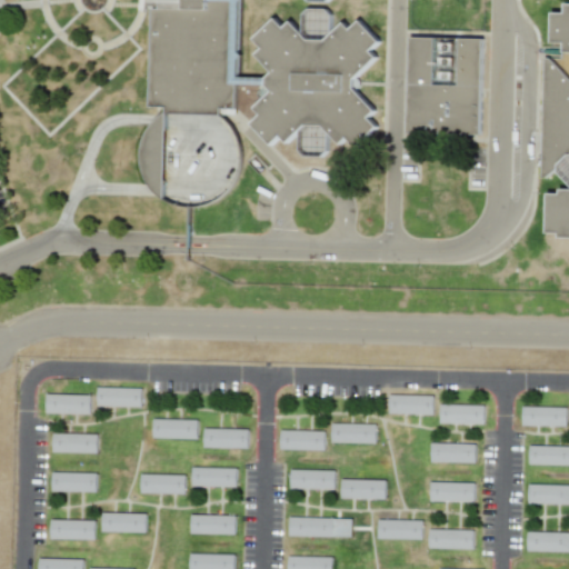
[(239,0),(238,115),(223,113),(223,120),(169,119),(169,112),(150,112),(155,0),(239,0)]
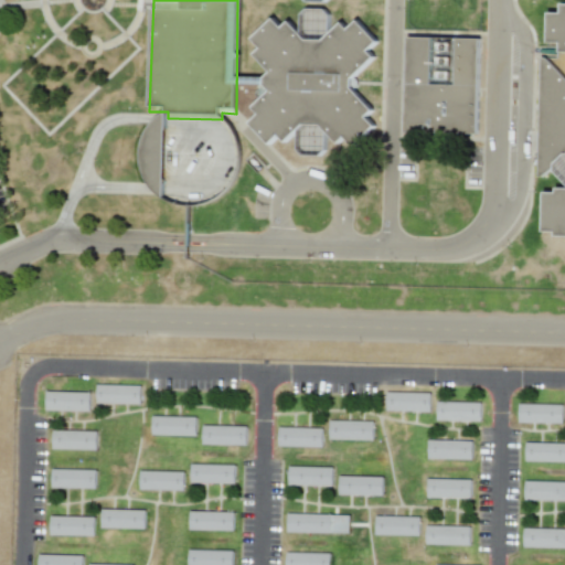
[(564,49),(552,49),(553,19),(564,19),(564,49)]
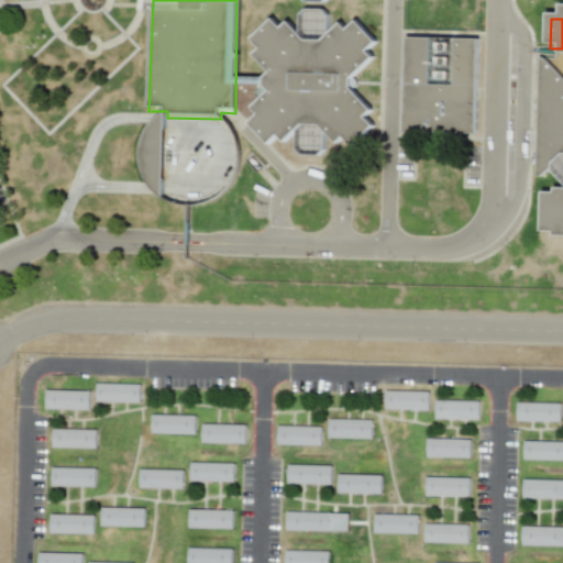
[(252,129),(262,120),(255,113),(273,96),(266,90),(266,84),(273,77),(256,61),(263,54),(254,44),(275,24),(284,33),(290,28),(309,45),(324,46),(343,29),(350,35),(360,26),(379,47),(370,56),(376,63),(354,84),(354,94),(375,116),(368,122),(377,132),(356,152),(348,142),(341,148),(323,131),(305,130),(288,147),(282,141),(272,150),(252,129)]
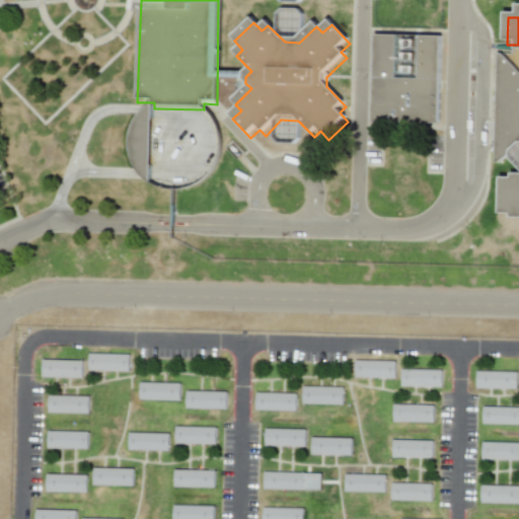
[(377,39),(444,41),(442,127),(375,127),(377,39)]
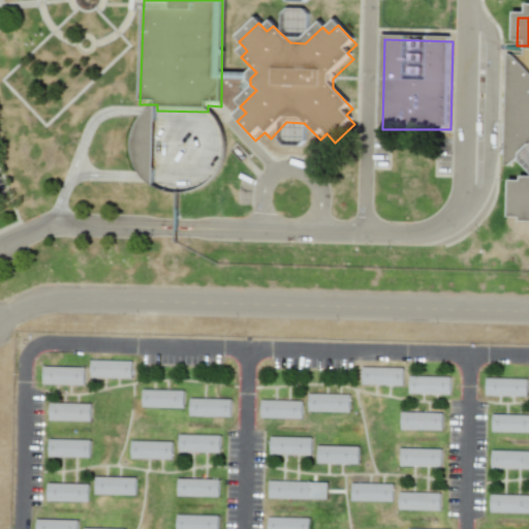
[(507,169),(509,58),(515,58),(528,72),(528,152),(511,169),(507,169)]
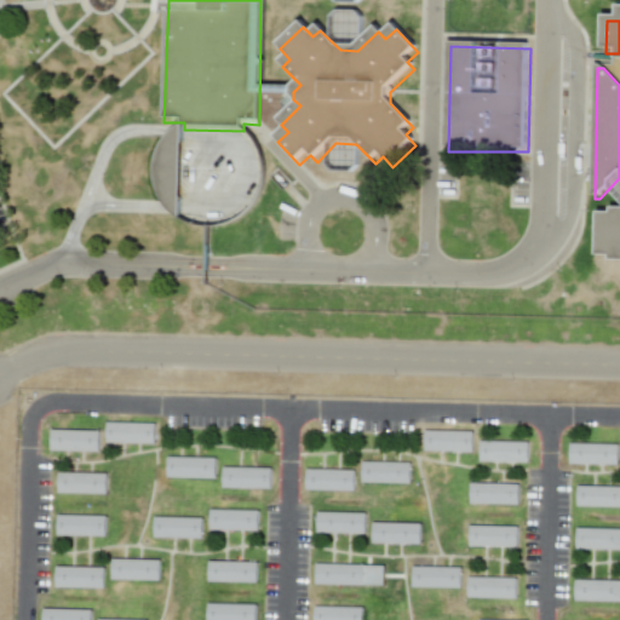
[(179,125),(159,124),(158,212),(178,213),(179,125)]
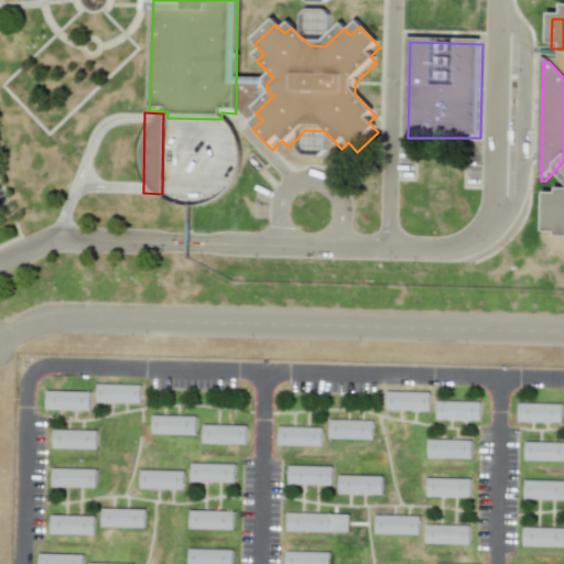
[(563,242),(559,242),(559,238),(546,237),(548,199),(560,199),(560,195),(563,195),(563,242)]
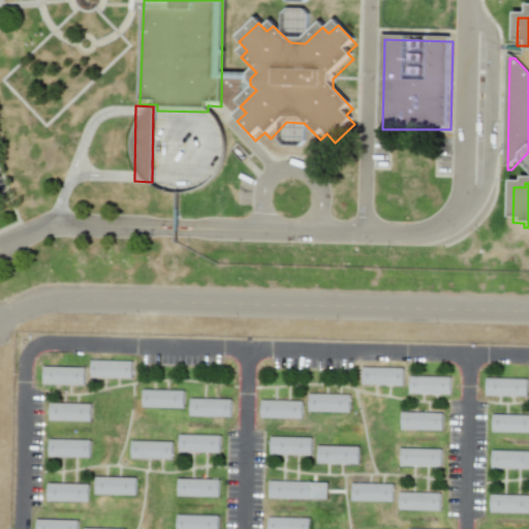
[(131,378),(131,361),(90,360),(90,377),(131,378)]
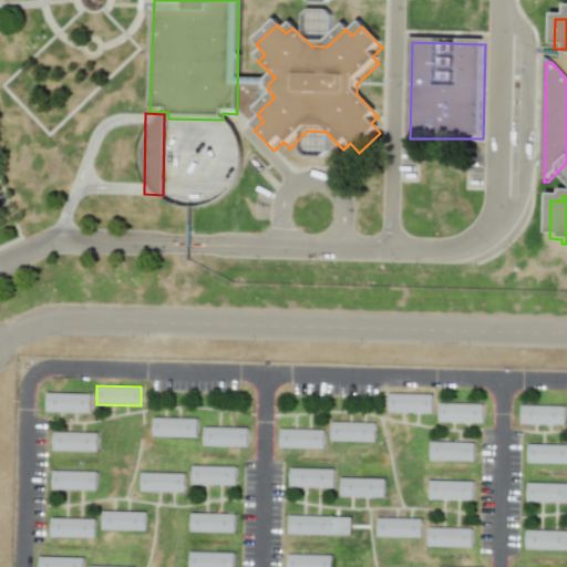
[(91,393),(44,392),(44,412),(90,412),(91,393)]
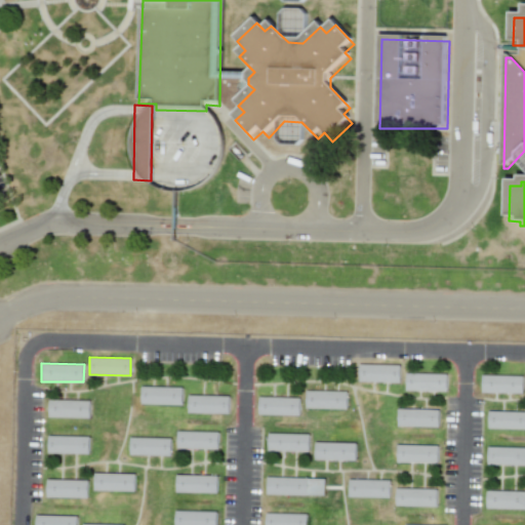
[(359,364),(359,381),(400,381),(400,365),(359,364)]
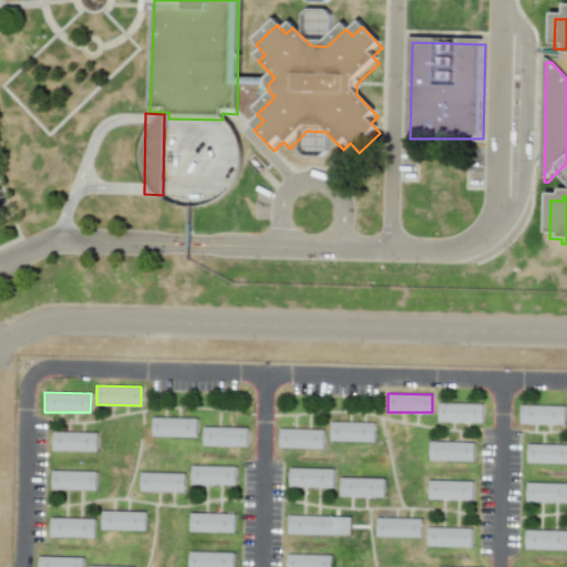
[(437,403),(437,421),(482,422),(482,404),(437,403)]
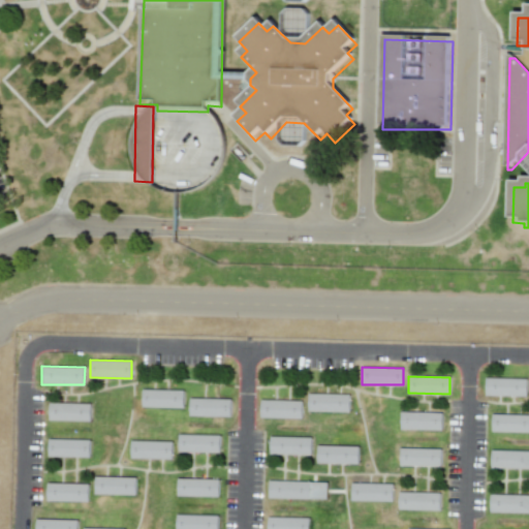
[(485,378),(485,395),(526,396),(526,378),(485,378)]
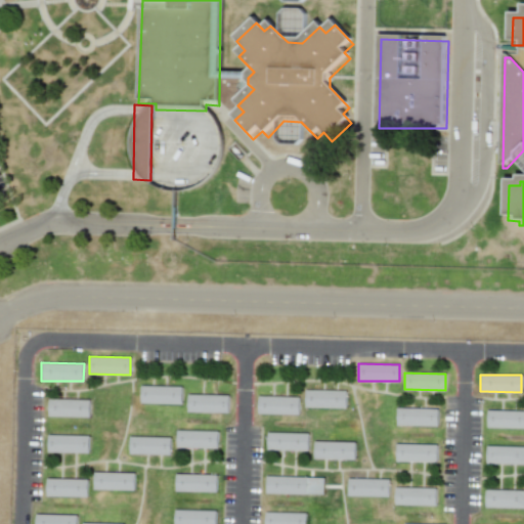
[(140,403),(181,404),(182,387),(140,386),(140,403)]
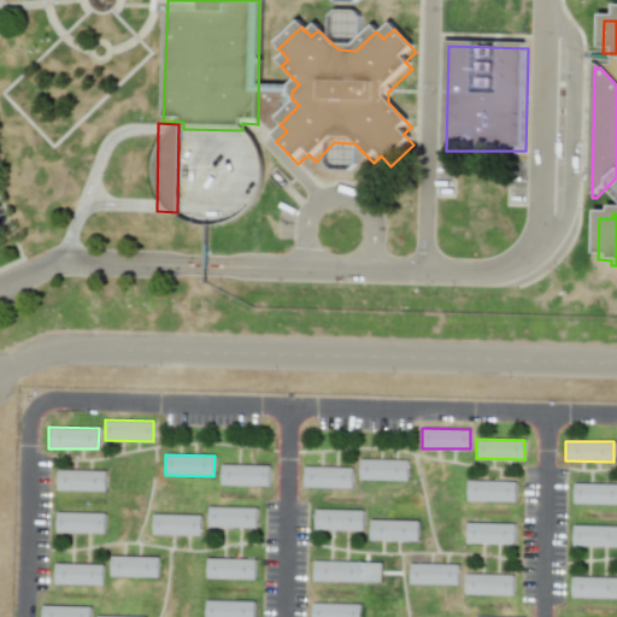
[(359,459),(359,479),(407,480),(409,460),(359,459)]
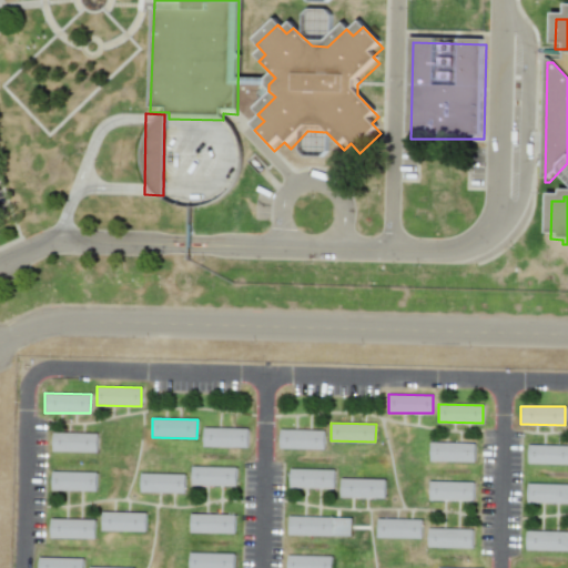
[(202,447),(247,447),(249,428),(203,427),(202,447)]
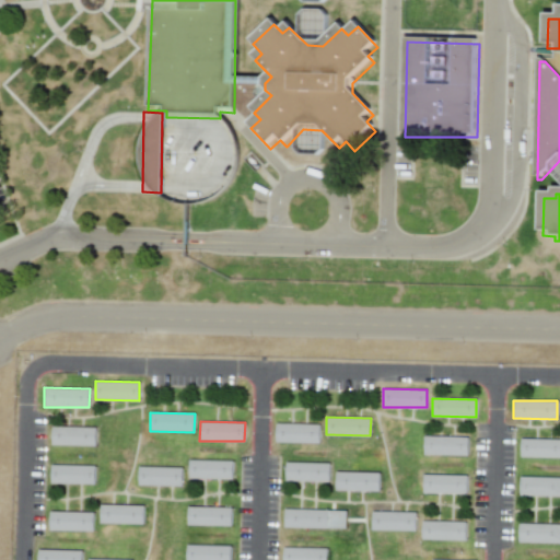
[(276,422),(276,441),(319,442),(319,423),(276,422)]
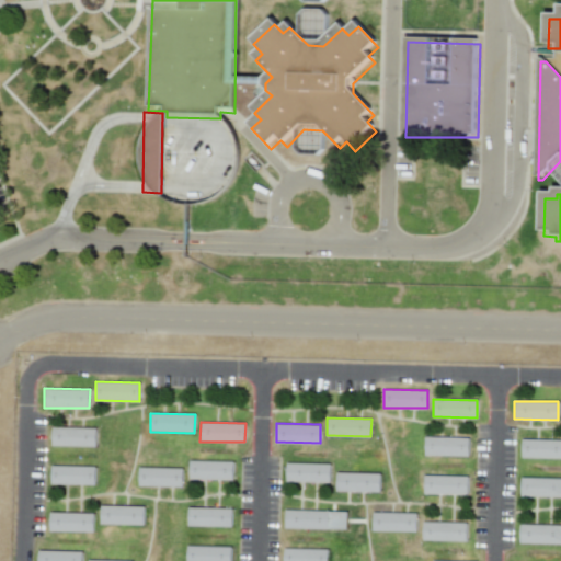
[(95,427),(52,427),(52,446),(95,447),(95,427)]
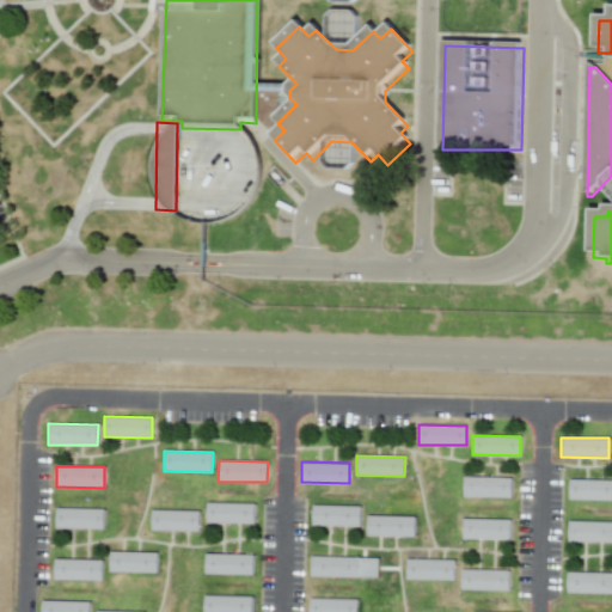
[(463,477),(463,496),(510,497),(512,477),(463,477)]
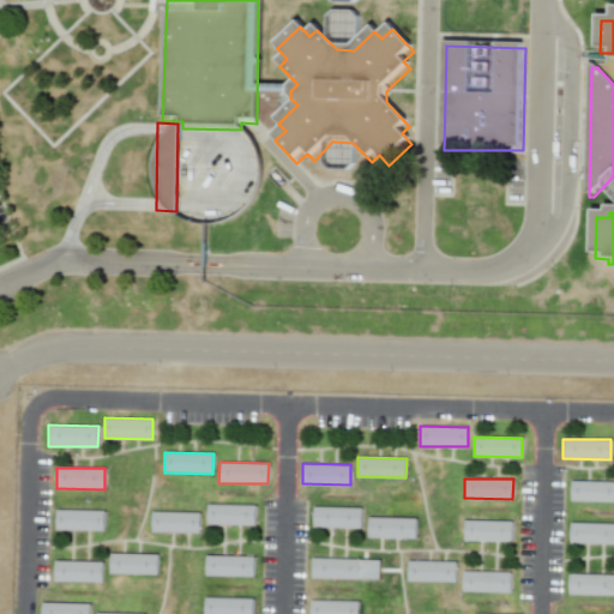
[(613,481),(570,481),(570,500),(613,500),(613,481)]
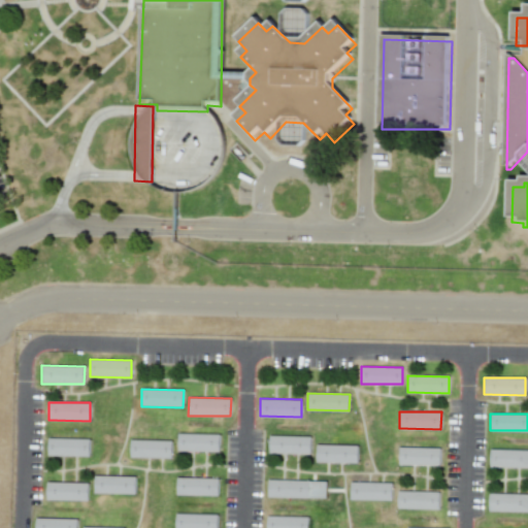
[(177,451),(220,452),(220,434),(177,434),(177,451)]
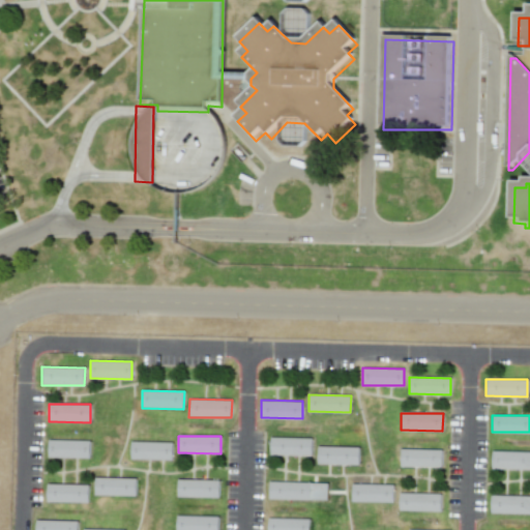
[(269,437),(269,454),(311,455),(312,438),(269,437)]
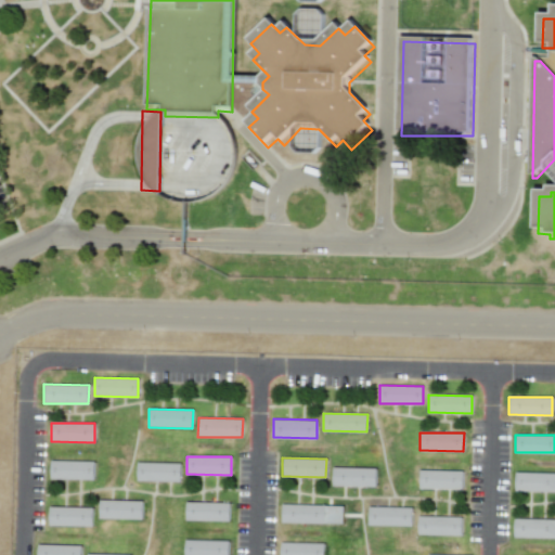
[(94,462),(50,461),(50,479),(93,480),(94,462)]
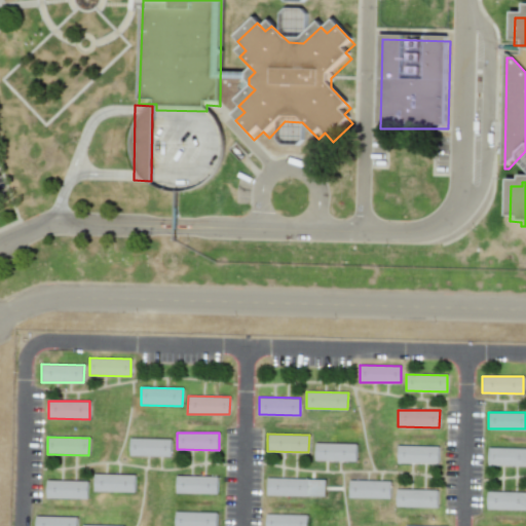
[(129,456),(171,456),(172,439),(129,438),(129,456)]
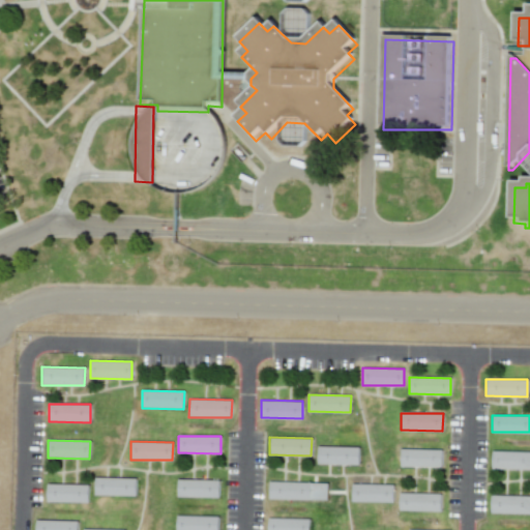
[(318,446),(317,464),(358,465),(359,447),(318,446)]
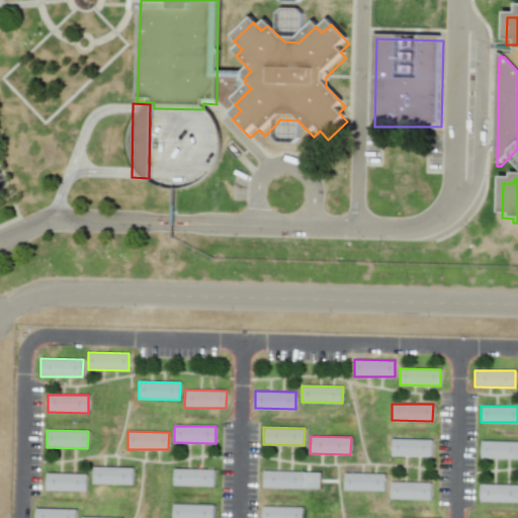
[(391,438),(391,455),(431,456),(431,439),(391,438)]
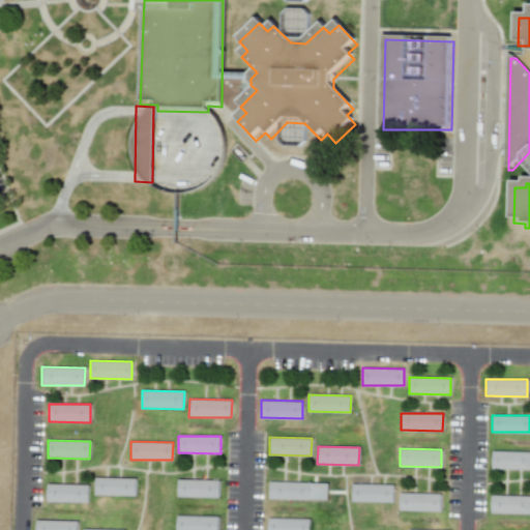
[(529,451),(492,451),(491,468),(529,468),(529,451)]
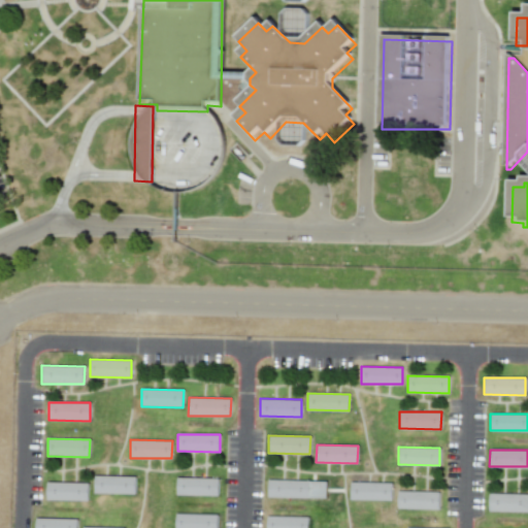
[(94,493),(135,494),(135,476),(94,475),(94,493)]
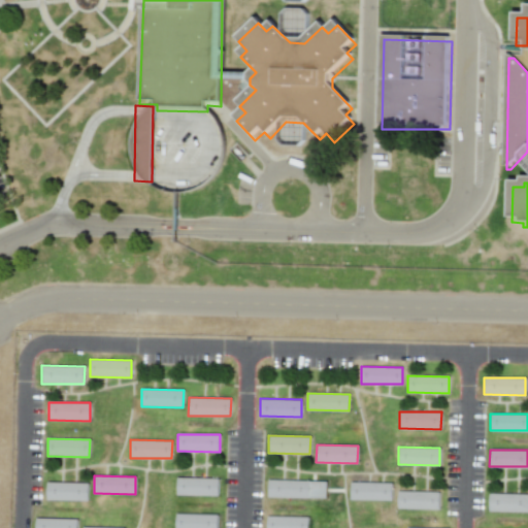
[(176,495),(218,496),(219,479),(176,477),(176,495)]
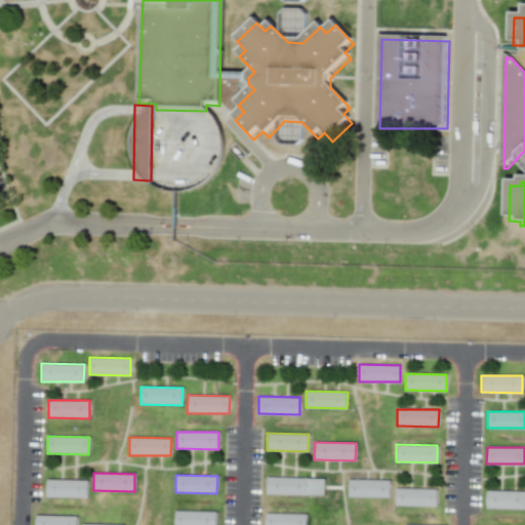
[(266,477),(266,494),(324,495),(325,479),(266,477)]
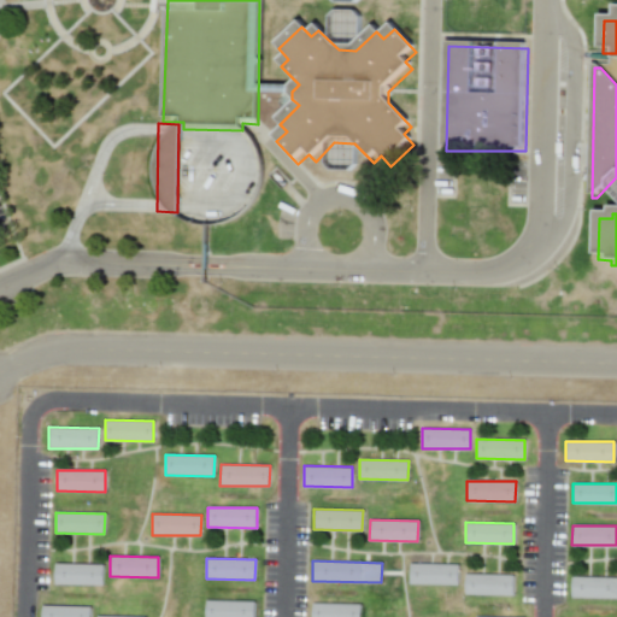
[(103,585),(103,565),(54,564),(54,585),(103,585)]
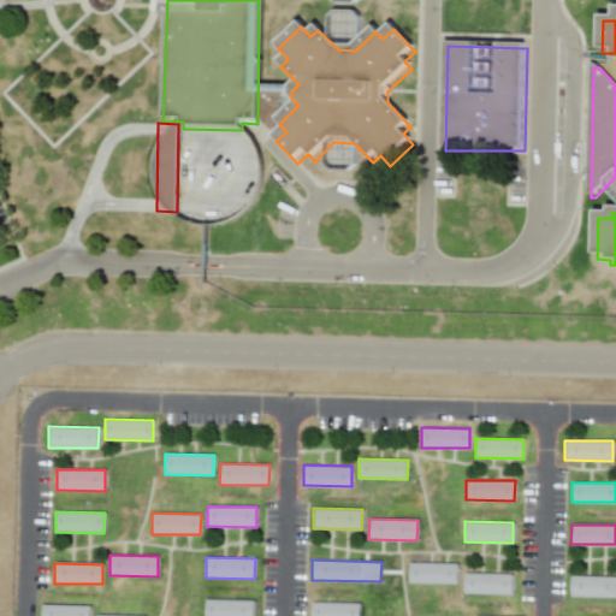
[(408,563),(408,582),(456,584),(457,563),(408,563)]
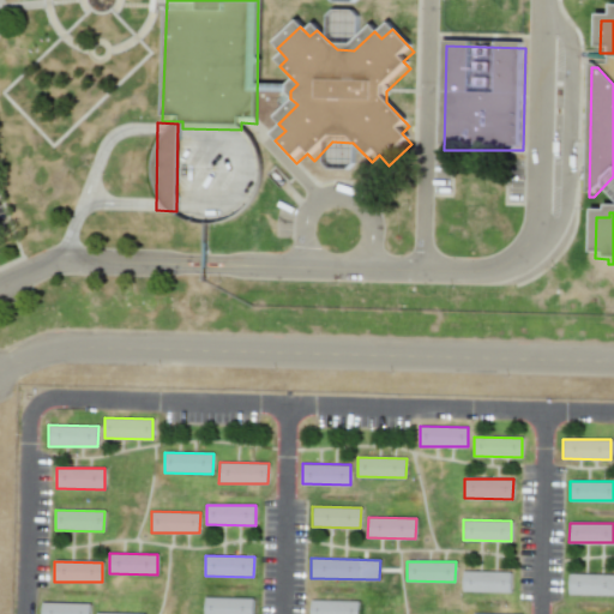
[(462,571),(461,591),(510,593),(510,572),(462,571)]
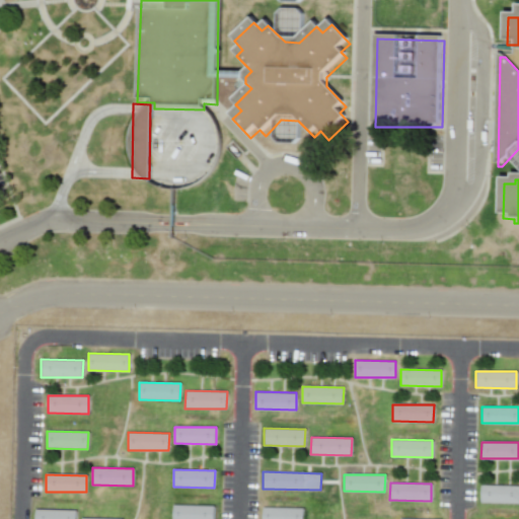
[(518,486),(480,486),(480,502),(518,502),(518,486)]
